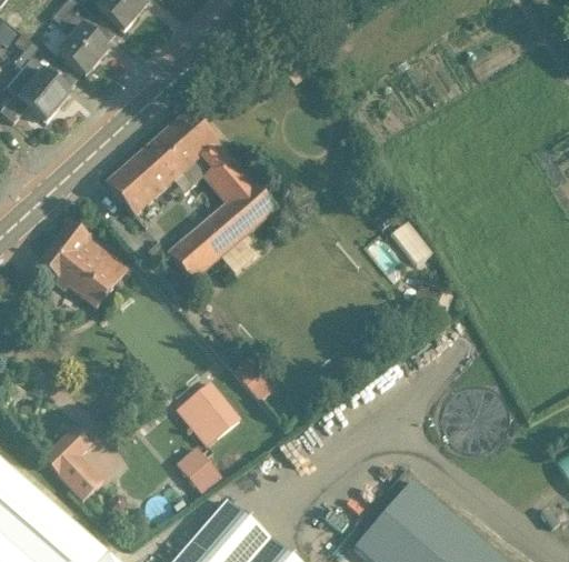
[(115,33),(81,6),(75,0),(67,0),(53,17),(75,33),(58,52),(85,74),(108,48),(88,31),(97,20),(113,34),(115,33)]
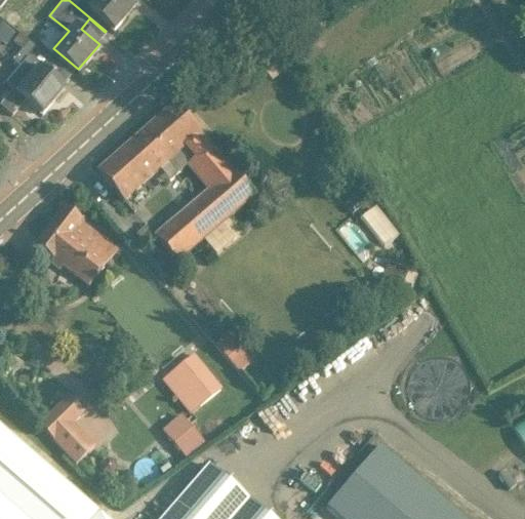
[(94,0),(89,6),(98,14),(114,28),(135,2),(133,0),(94,0)]
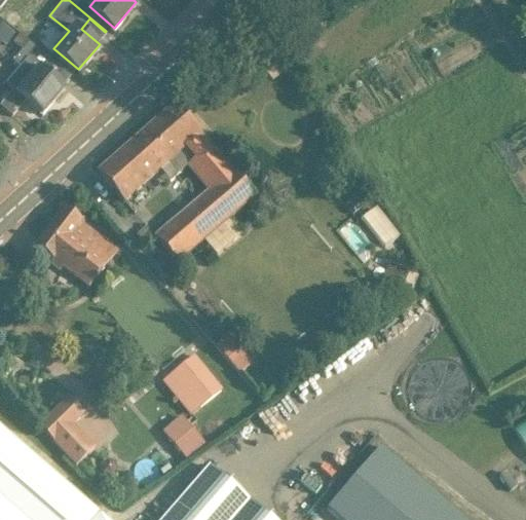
[(0,17),(0,37),(1,38),(5,41),(14,30),(0,17)]
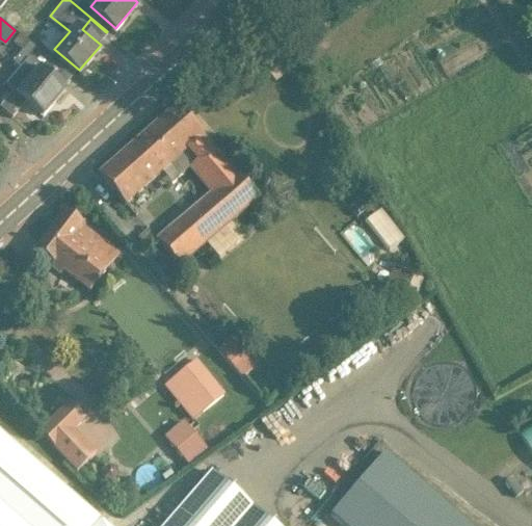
[(14,38),(22,47),(12,57),(20,64),(5,81),(43,112),(65,86),(47,71),(56,61),(20,30),(14,38)]
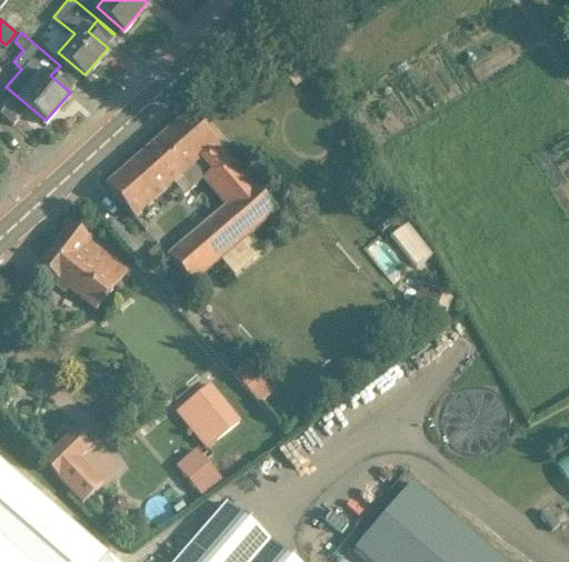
[(168,253),(192,280),(277,208),(189,109),(106,182),(133,214),(201,154),(211,166),(203,173),(227,200),(168,253)]
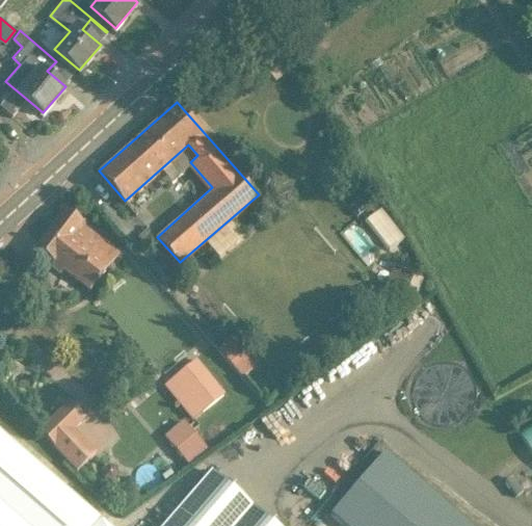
[(366,217),(389,246),(402,236),(379,207),(366,217)]
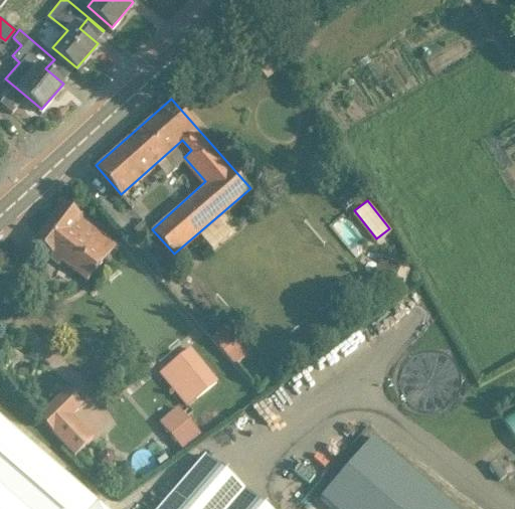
[(36,237),(51,249),(47,253),(57,262),(61,257),(87,276),(114,240),(79,214),(80,213),(64,201),(36,237)]
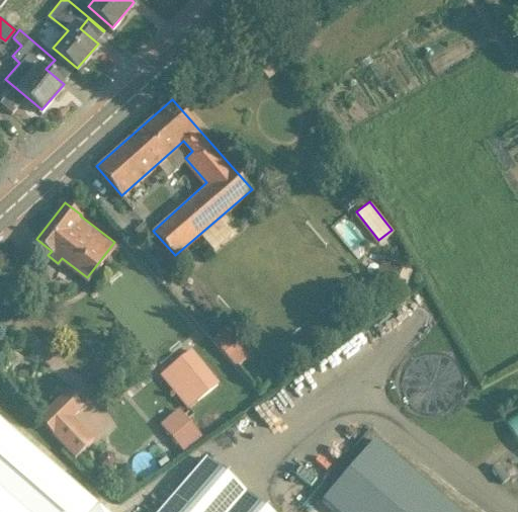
[(226,326),(212,337),(236,364),(249,353),(226,326)]
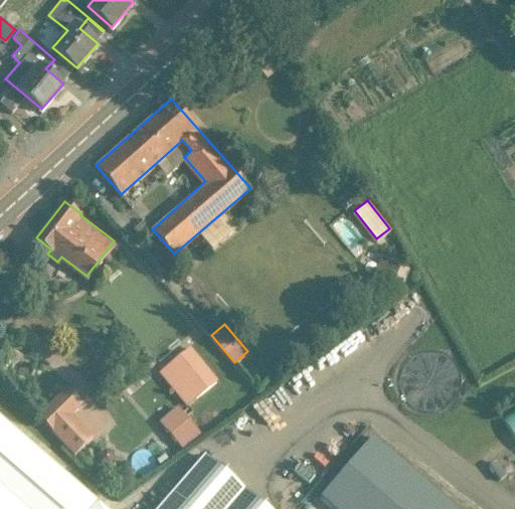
[(190,344),(159,370),(187,403),(217,377),(190,344)]
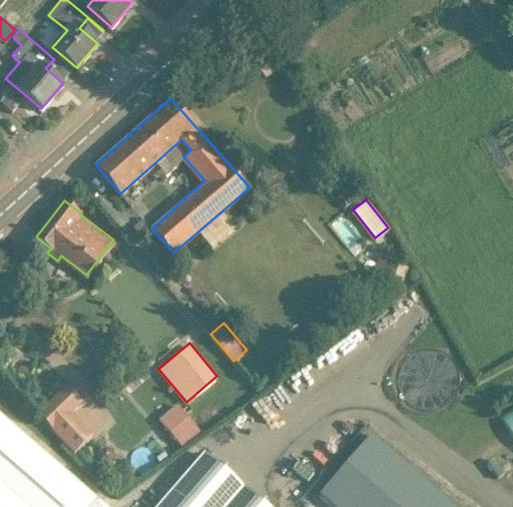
[(83,400),(80,398),(66,383),(36,411),(51,427),(51,428),(73,451),(93,433),(72,411),(83,400)]
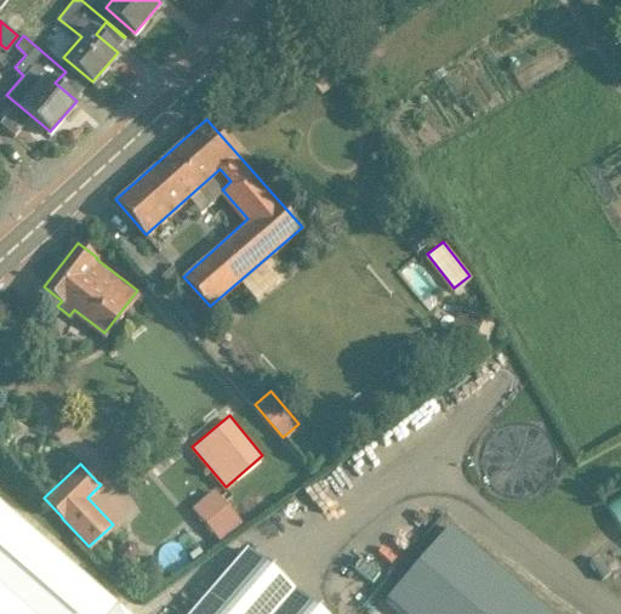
[(620,527),(620,485),(603,496),(620,527)]
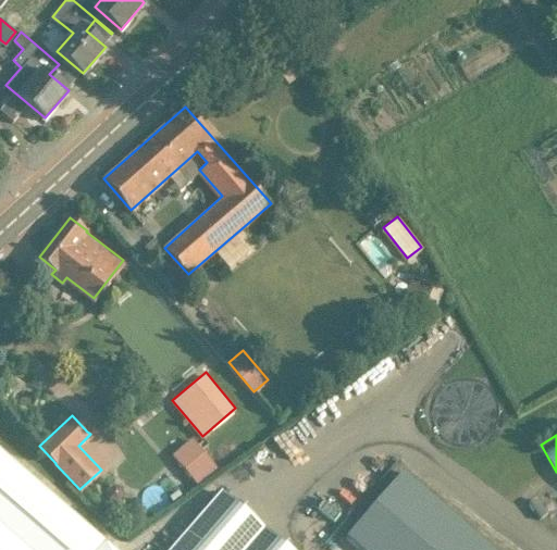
[(217,464),(205,450),(192,436),(172,453),(185,467),(197,482),(217,464)]
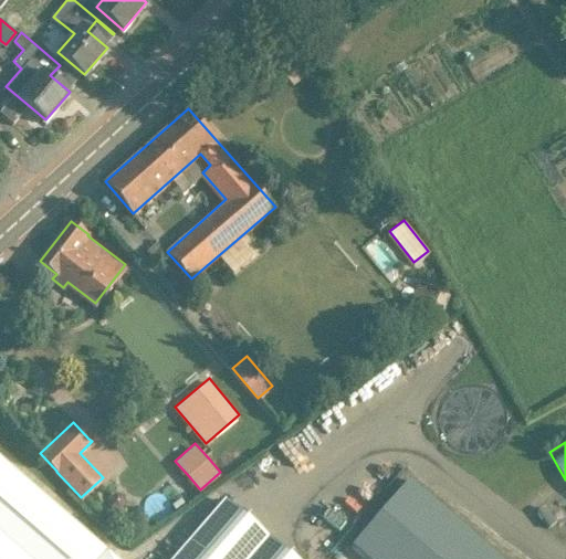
[(0,558),(295,558),(224,497),(170,558),(119,558),(106,547),(0,454),(0,558)]
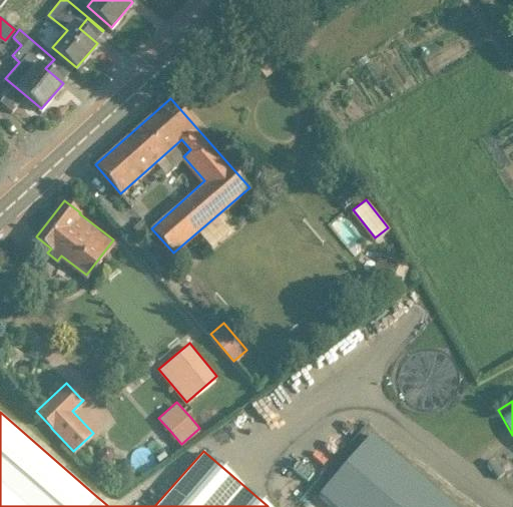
[(455,506),(371,433),(320,492),(337,506),(455,506)]
